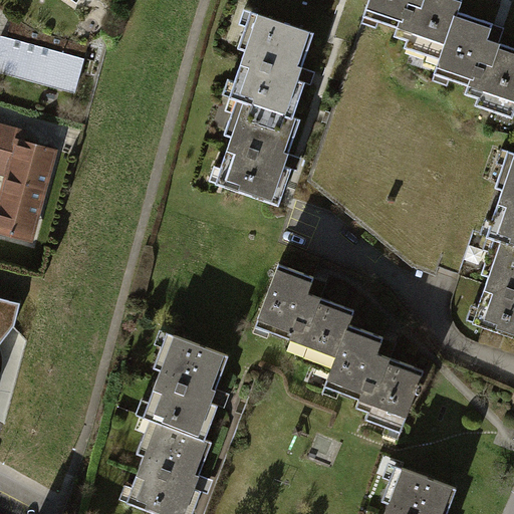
[(368,0),(366,8),(381,13),(378,21),(398,27),(395,36),(408,40),(406,47),(427,55),(429,47),(444,53),(462,0),(368,0)]
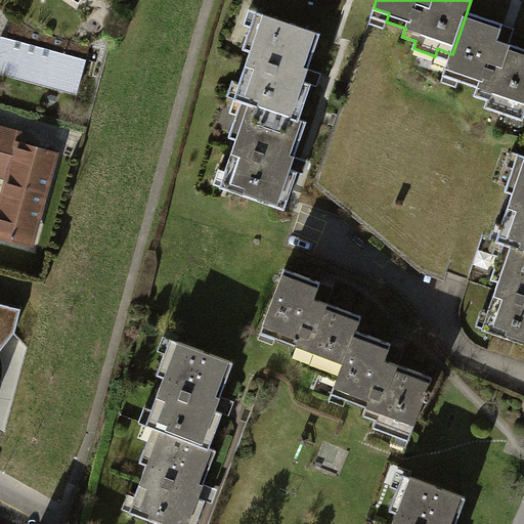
[(319,35),(249,11),(245,25),(252,28),(245,49),(252,51),(241,85),(232,82),(228,96),(235,98),(298,120),(310,85),(303,83),(307,74),(319,35)]
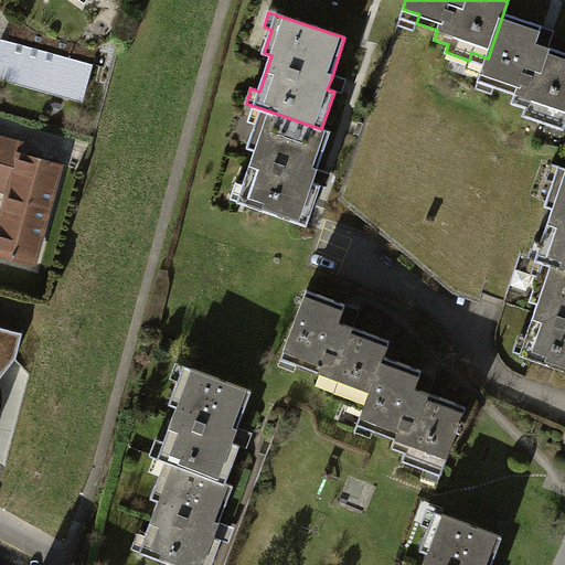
[(542,25),(504,12),(483,74),(497,78),(493,86),(515,94),(512,103),(526,108),(523,116),(548,124),(551,116),(564,120),(564,52),(550,48),(553,39),(540,34),(542,25)]
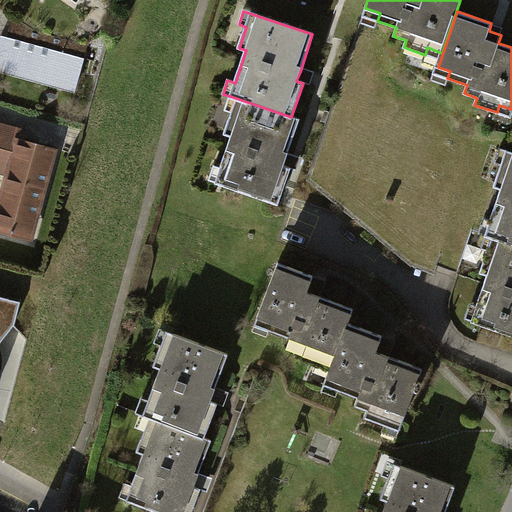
[(87,58),(3,35),(0,47),(0,73),(77,95),(87,58)]
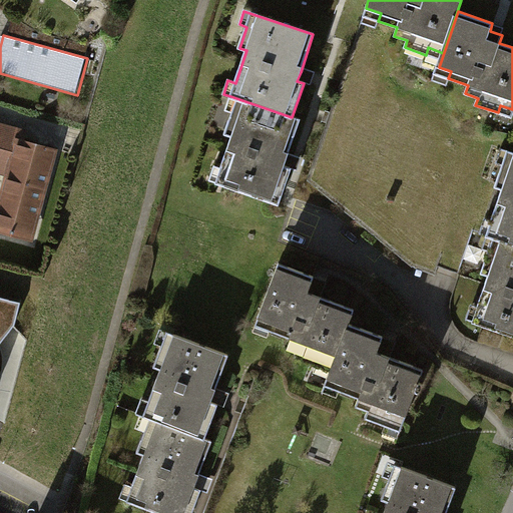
[(215,185),(278,206),(290,169),(283,167),(286,158),(300,120),(292,117),(230,96),(225,111),(231,113),(224,135),(231,138),(221,168),(213,166),(209,180),(216,183),(215,185)]
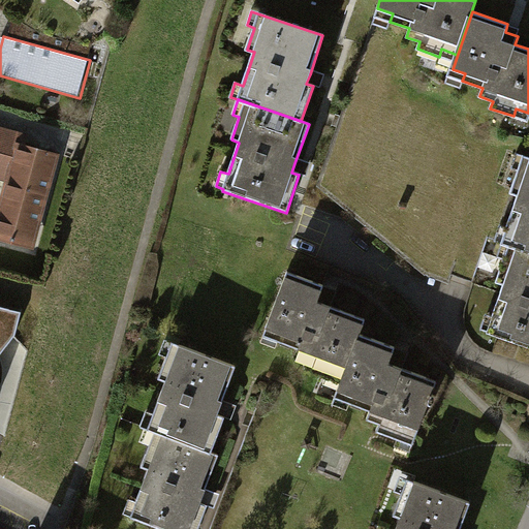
[(29,136),(0,128),(0,181),(5,183),(0,199),(0,241),(34,250),(61,156),(27,147),(29,136)]
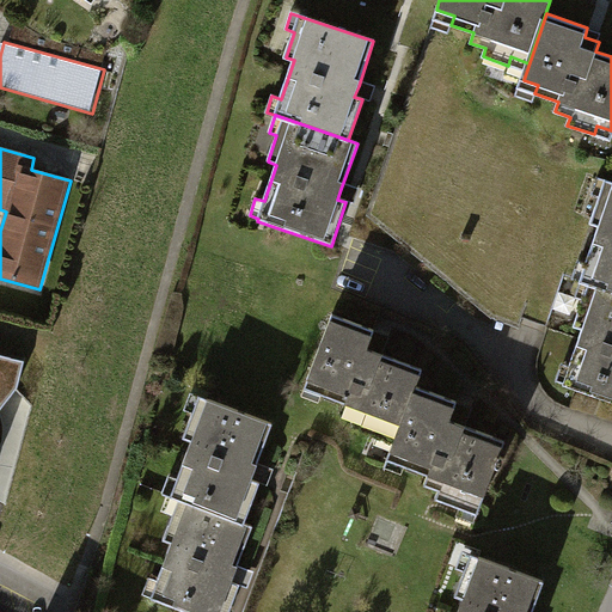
[(611,185),(607,199),(600,196),(591,221),(599,225),(586,262),(594,265),(589,281),(611,288),(611,185)]
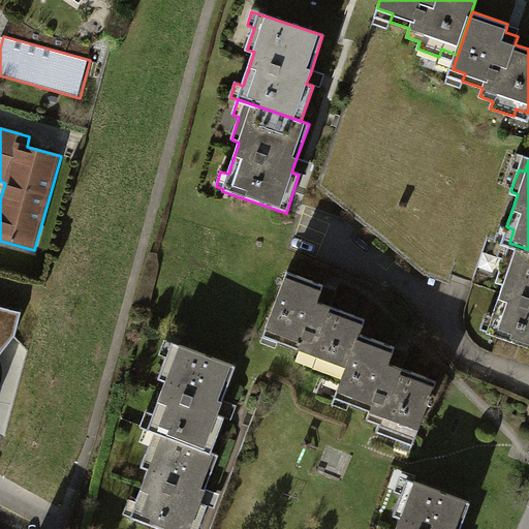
[(495,334),(528,345),(528,249),(517,246),(511,260),(504,257),(496,281),(504,283),(493,316),(500,318),(495,334)]
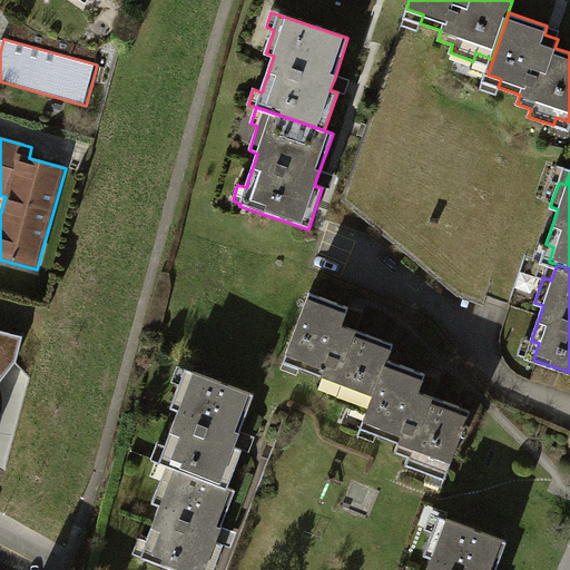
[(356,312),(312,295),(284,365),(324,380),(322,387),(333,391),(330,399),(352,408),(355,400),(372,406),(389,362),(395,345),(357,332),(364,315),(356,312)]
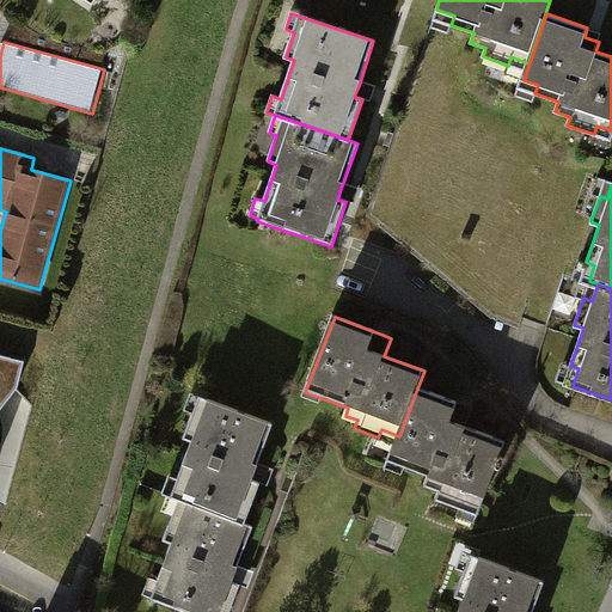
[(0,405),(16,387),(24,357),(0,348),(0,405)]
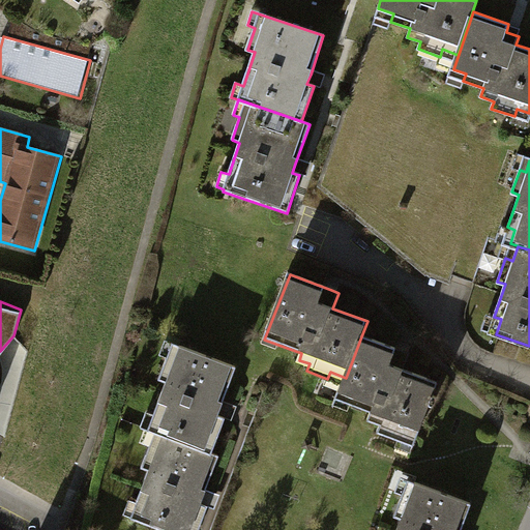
[(404,353),(361,336),(346,378),(336,402),(373,415),(370,423),(382,429),(379,435),(414,448),(431,406),(434,407),(438,399),(434,396),(439,384),(404,371),(410,355),(404,353)]
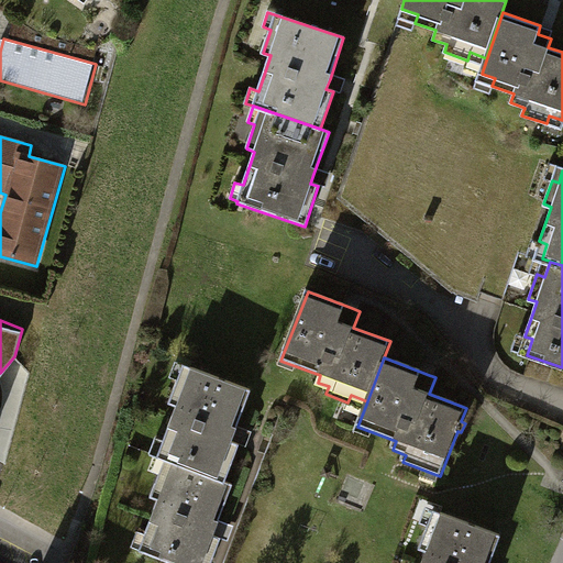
[(158,455),(164,459),(225,481),(240,439),(245,441),(249,433),(251,428),(239,423),(251,390),(190,368),(158,455)]
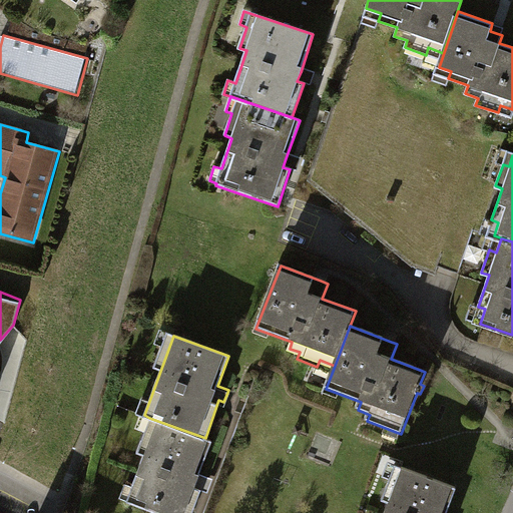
[(211,440),(205,438),(149,418),(137,451),(143,453),(126,501),(158,512),(190,512),(201,486),(205,488),(207,481),(209,476),(200,472),(211,440)]
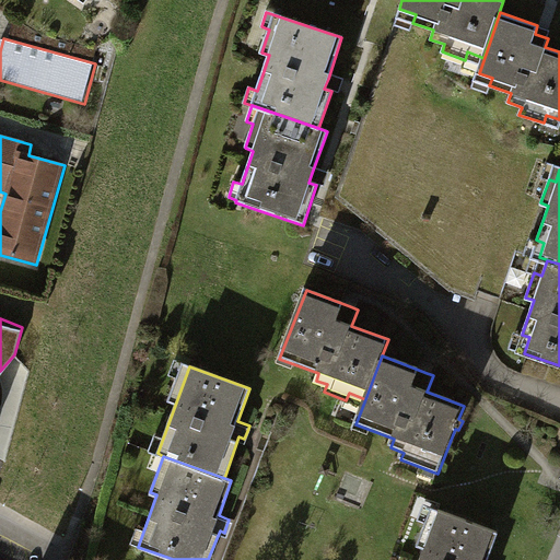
[(487,559),(498,532),(439,510),(433,525),(426,522),(417,545),(424,548),(419,559),(487,559)]
